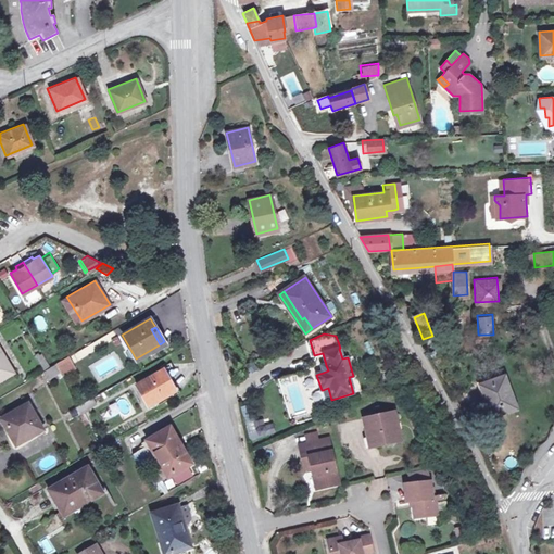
[(0,377),(12,370),(0,349),(0,377)]
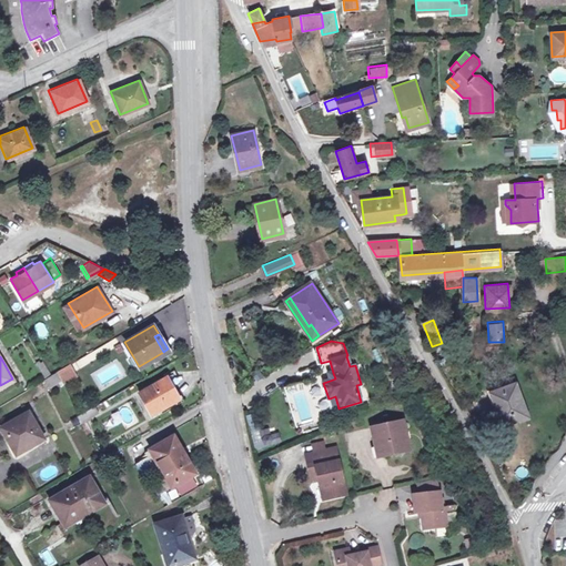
[(37,363),(44,376),(51,372),(43,360),(37,363)]
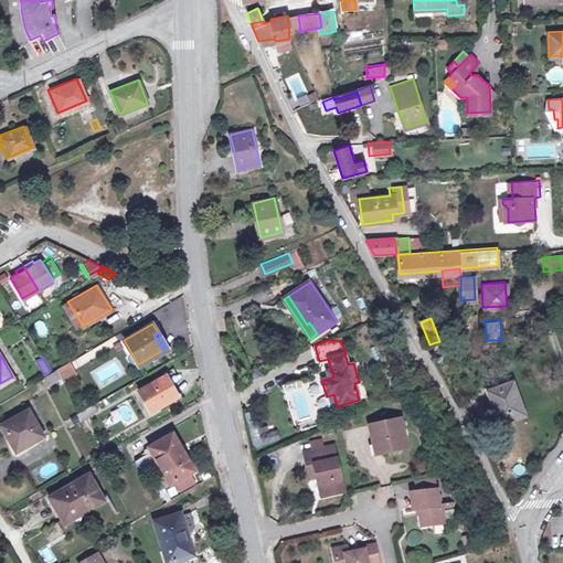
[(71,368),(67,361),(55,368),(59,375),(71,368)]
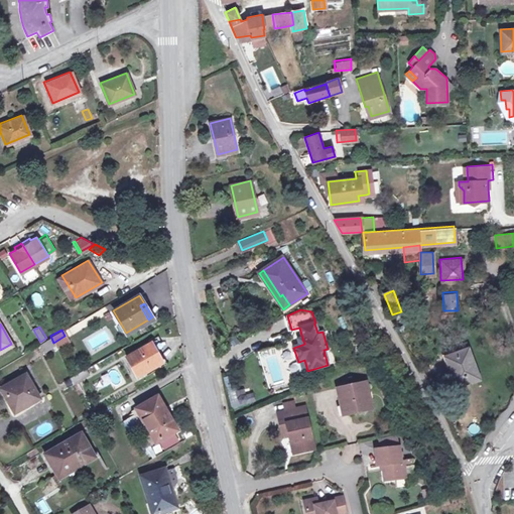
[(46,338),(40,342),(38,343),(43,350),(53,343),(50,336),(46,338)]
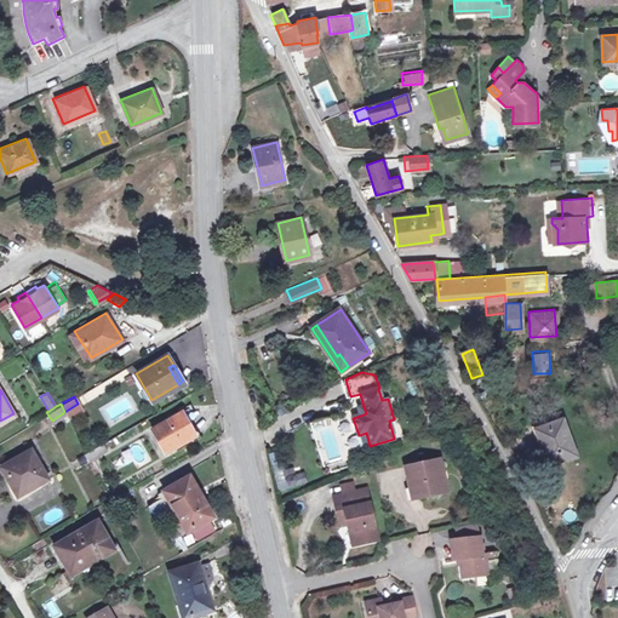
[(179,410),(150,427),(164,451),(193,434),(179,410)]
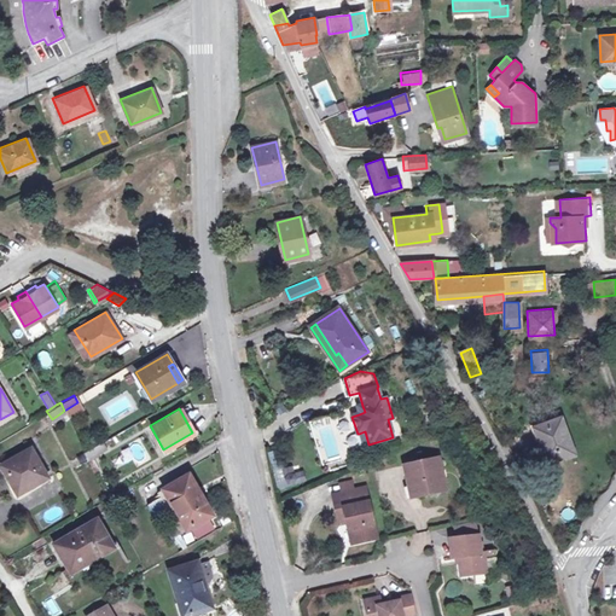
[(573,452),(559,417),(534,428),(547,463),(573,452)]
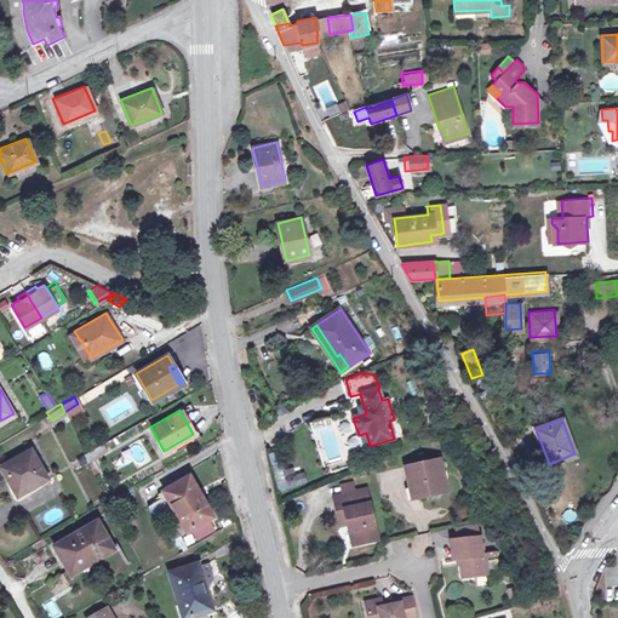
[(97,444),(83,451),(86,459),(101,451),(97,444)]
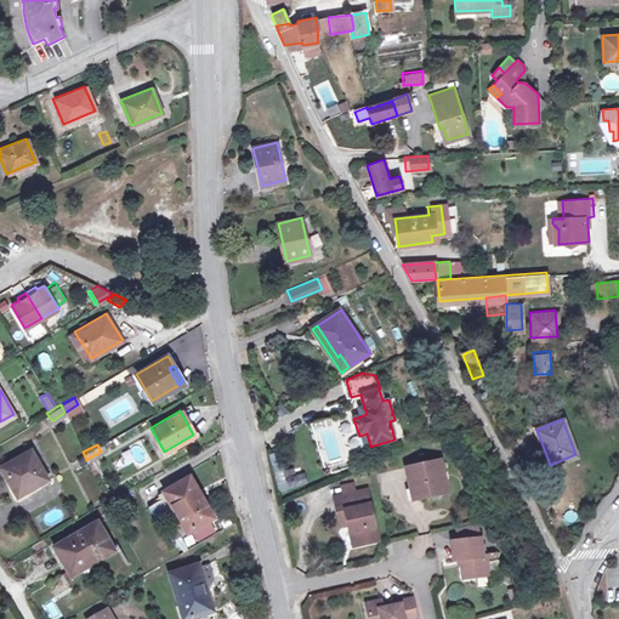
[(47,477),(29,448),(0,465),(0,469),(16,495),(47,477)]
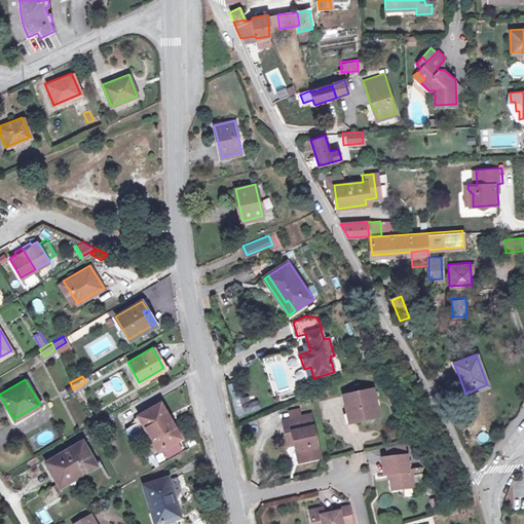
[(376,400),(374,390),(343,397),(347,414),(356,413),(358,423),(380,418),(378,408),(374,409),(372,402),(376,400)]
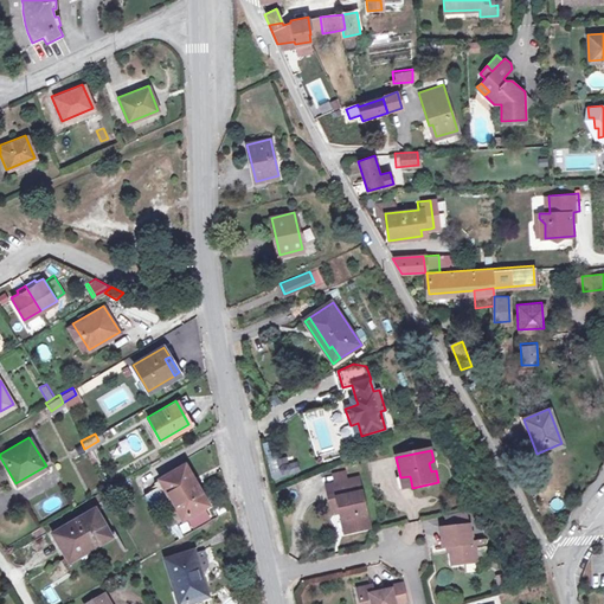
[(185,463),(160,479),(181,518),(207,503),(185,463)]
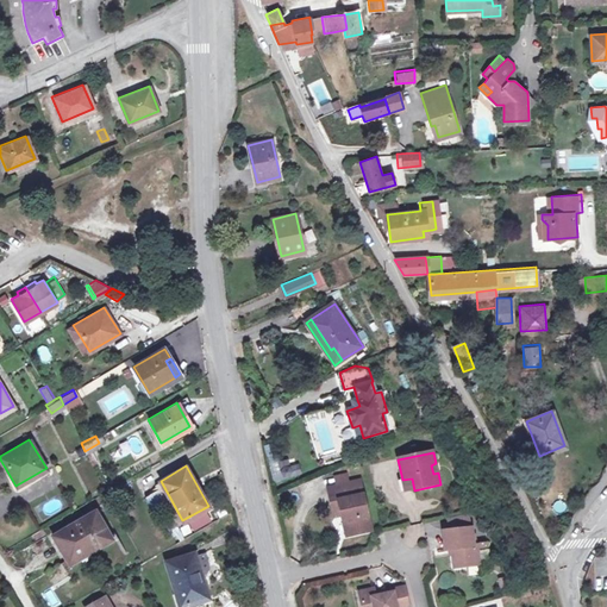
[(405,492),(414,490),(412,479),(402,480),(405,492)]
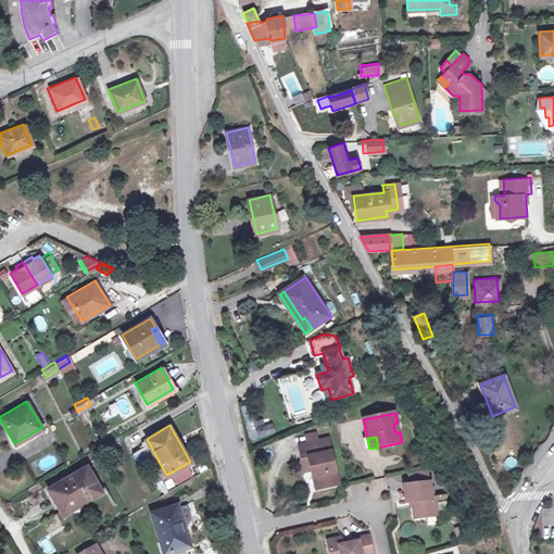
[(315,489),(339,483),(328,444),(325,445),(324,440),(298,445),(301,458),(309,457),(311,470),(315,489)]
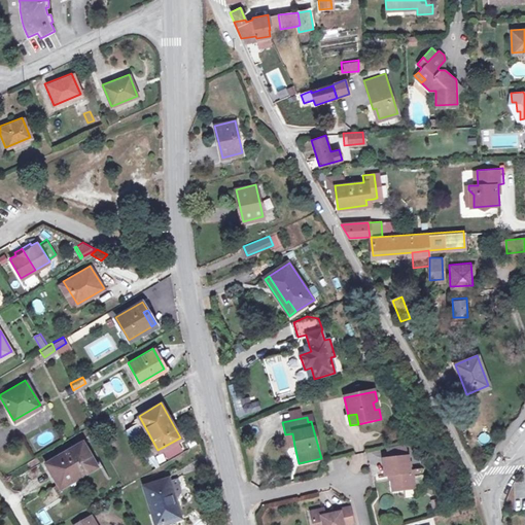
[(288,448),(294,446),(292,433),(285,434),(288,448)]
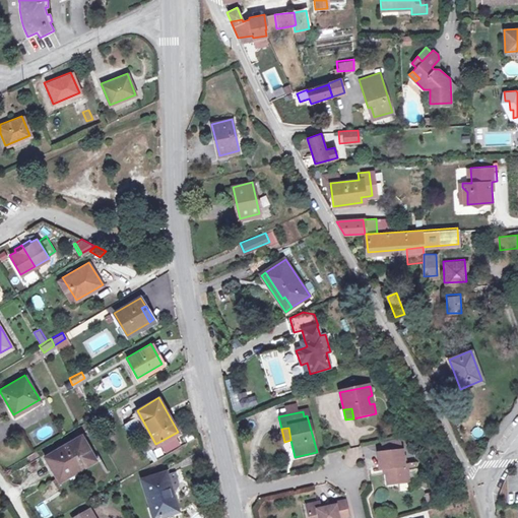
[(92,456),(80,436),(48,454),(60,474),(92,456)]
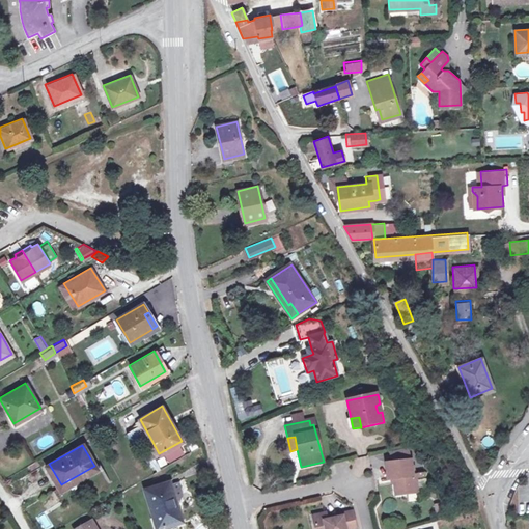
[(389,453),(390,463),(411,460),(410,450),(389,453)]
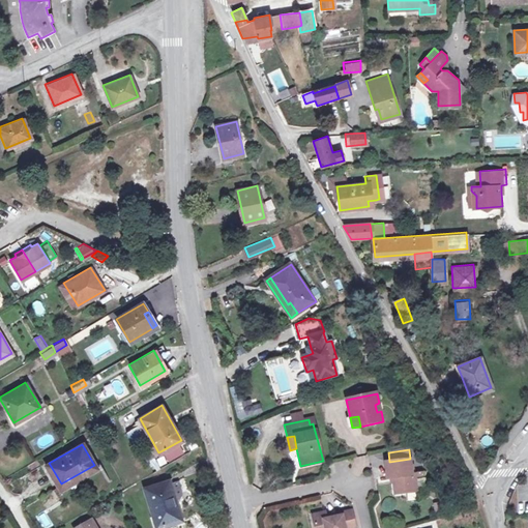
[(371,467),(383,464),(380,450),(368,452),(371,467)]
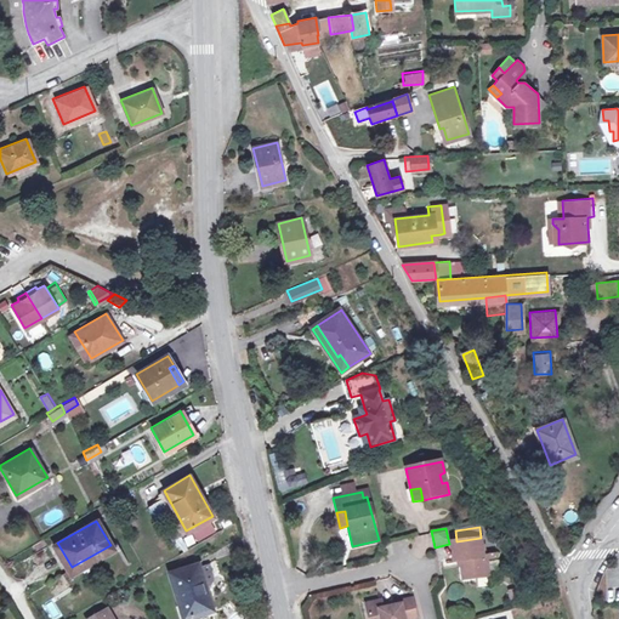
[(412,533),(414,550),(432,547),(430,531),(412,533)]
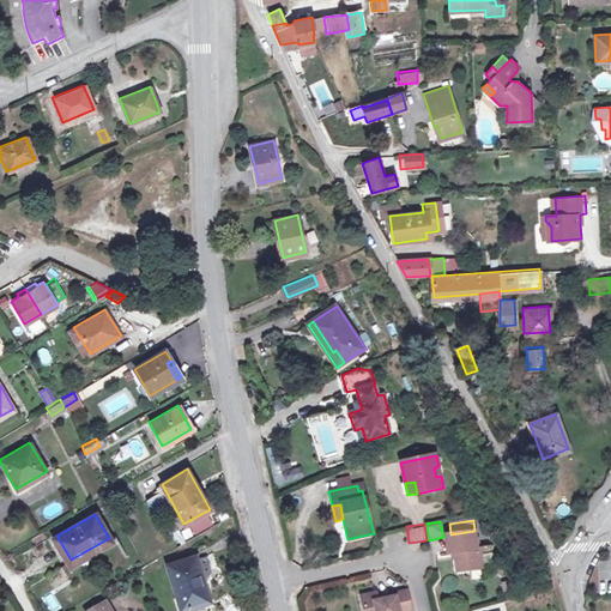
[(457,572),(483,568),(481,549),(477,550),(475,531),(451,534),(447,534),(449,555),(455,554),(457,572)]
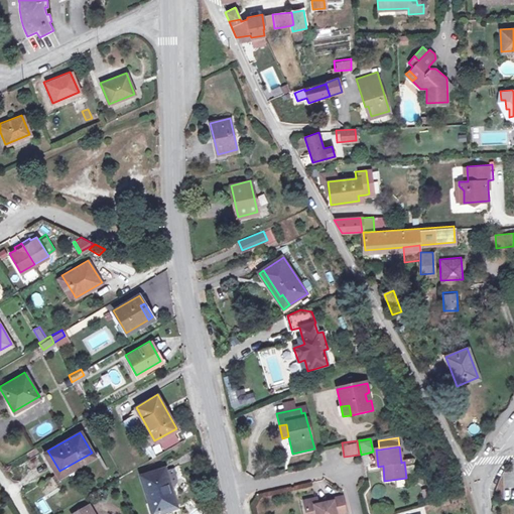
[(94,457),(92,453),(59,471),(47,451),(43,453),(57,477),(94,457)]
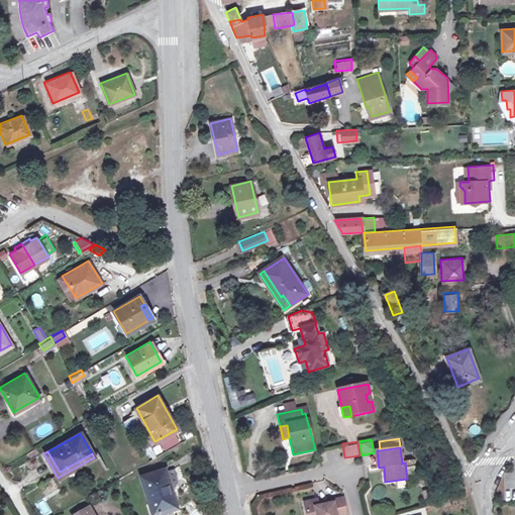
[(164,471),(139,476),(149,514),(162,511),(160,504),(170,501),(168,489),(173,487),(175,484),(172,471),(164,473),(164,471)]
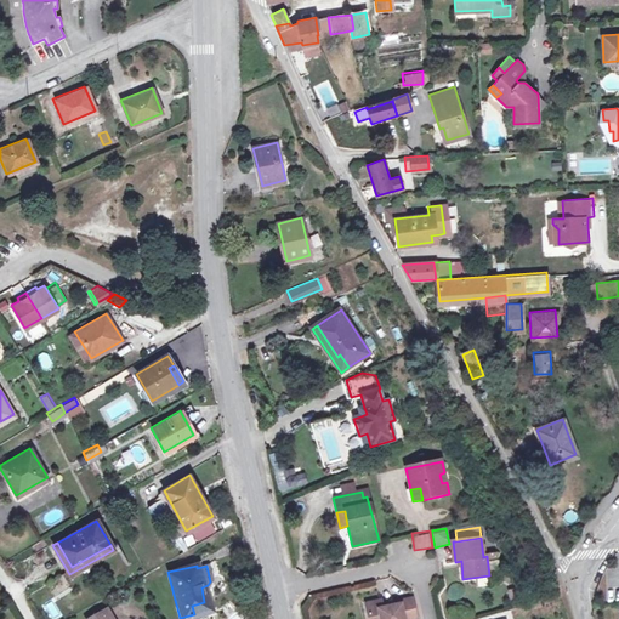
[(415,618),(418,618),(413,597),(399,600),(401,603),(384,607),(382,603),(382,598),(365,603),(368,618),(415,618)]
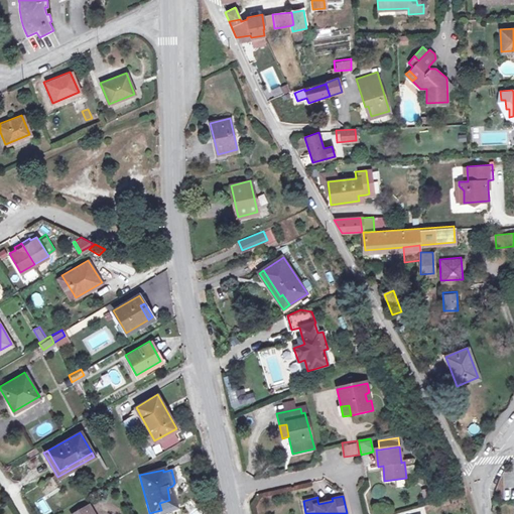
[(41,498),(34,501),(40,513),(47,509),(41,498)]
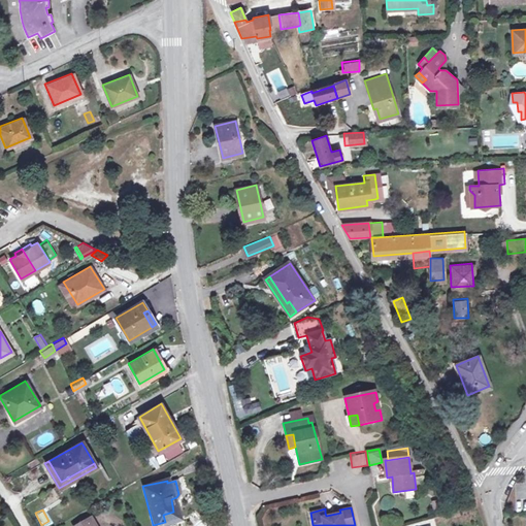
[(175,520),(173,512),(163,515),(165,522),(175,520)]
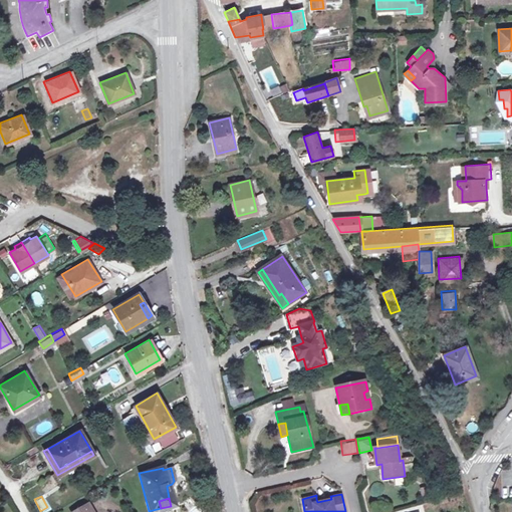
[(91,511),(86,503),(70,511),(91,511)]
